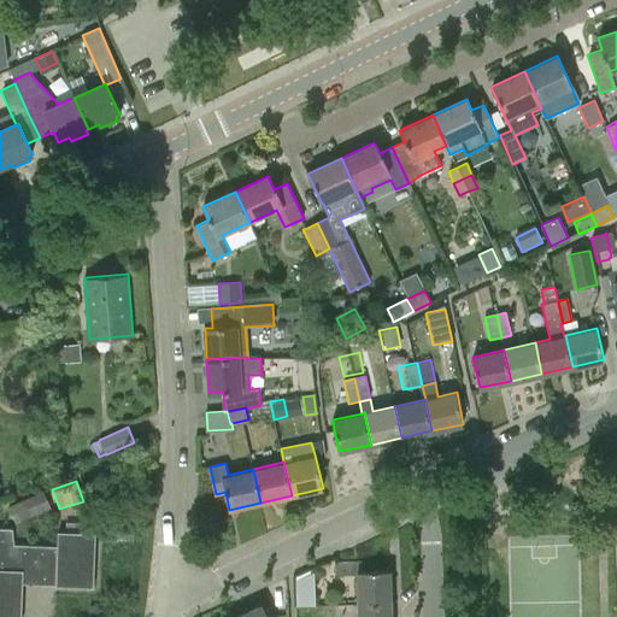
[(15,523),(50,509),(43,492),(9,507),(15,523)]
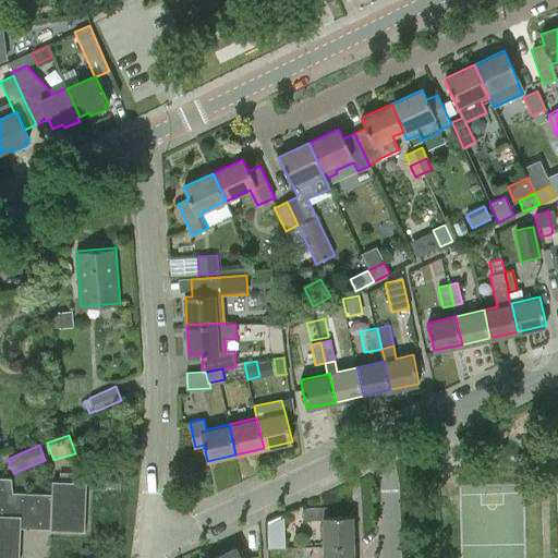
[(52,480),(52,493),(13,490),(11,477),(0,476),(0,557),(20,557),(21,528),(85,530),(87,481),(52,480)]
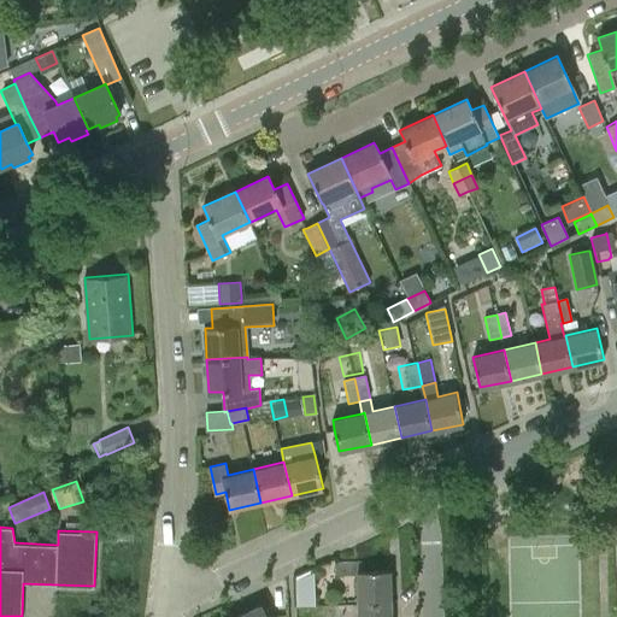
[(336,574),(357,573),(358,601),(389,601),(389,571),(363,571),(363,562),(336,563),(336,574)]
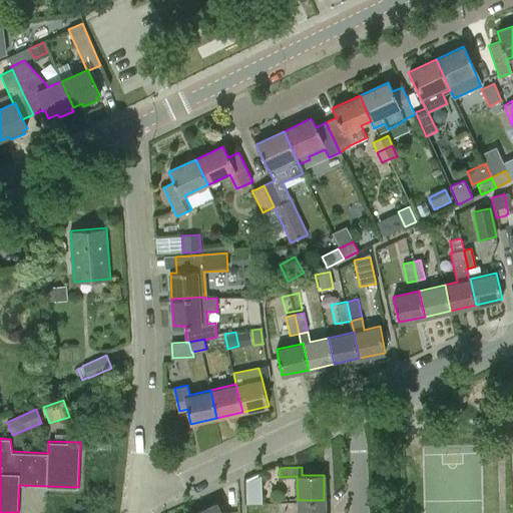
[(245,475),(246,501),(262,501),(262,475),(245,475)]
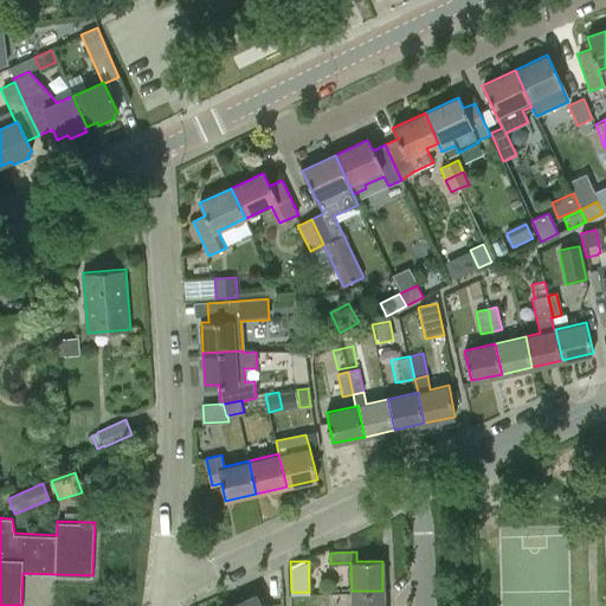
[(352,605),(382,605),(382,591),(352,591),(352,605)]
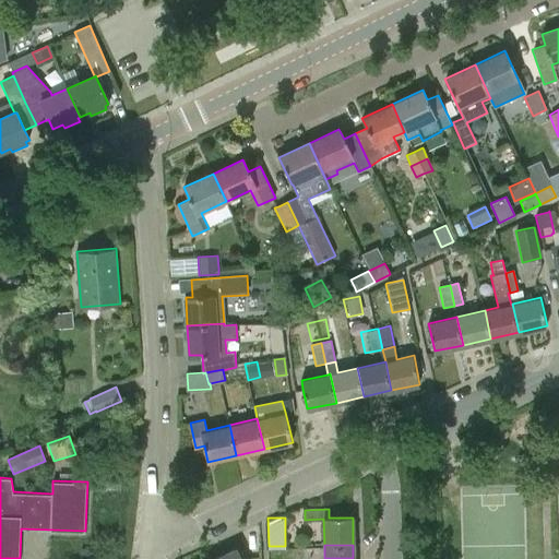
[(241,558),(237,547),(211,558),(241,558)]
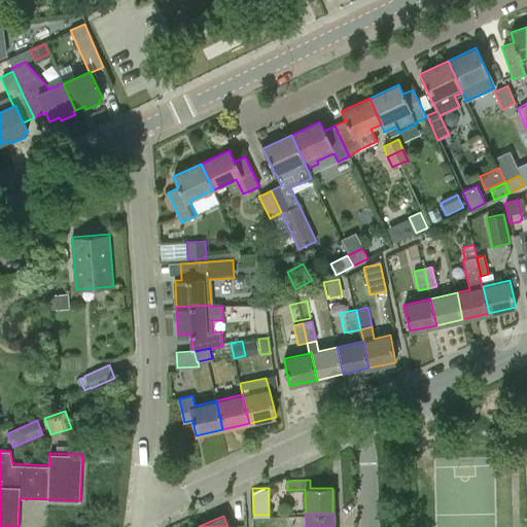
[(75,526),(74,526),(82,526),(83,517),(75,517),(74,526),(75,526)]
